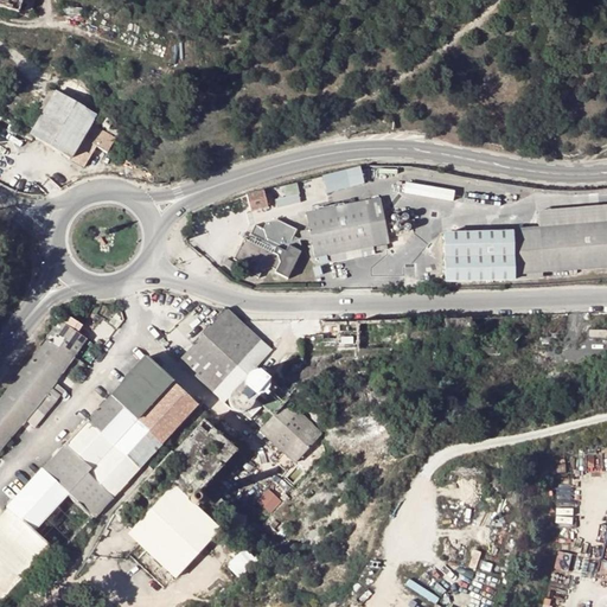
[(74,157),(96,114),(56,93),(32,136),(74,157)]
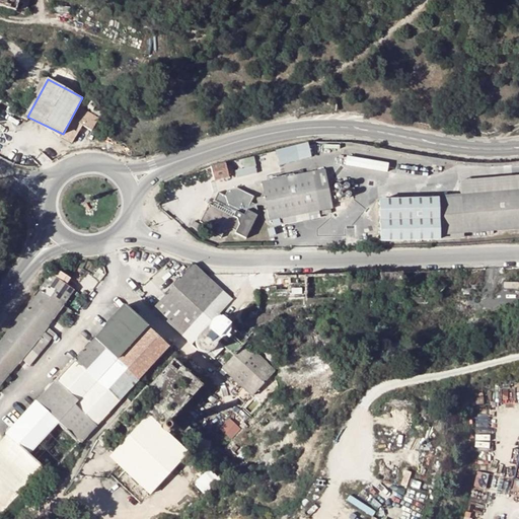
[(311,157),(307,143),(276,151),(279,165),(311,157)]
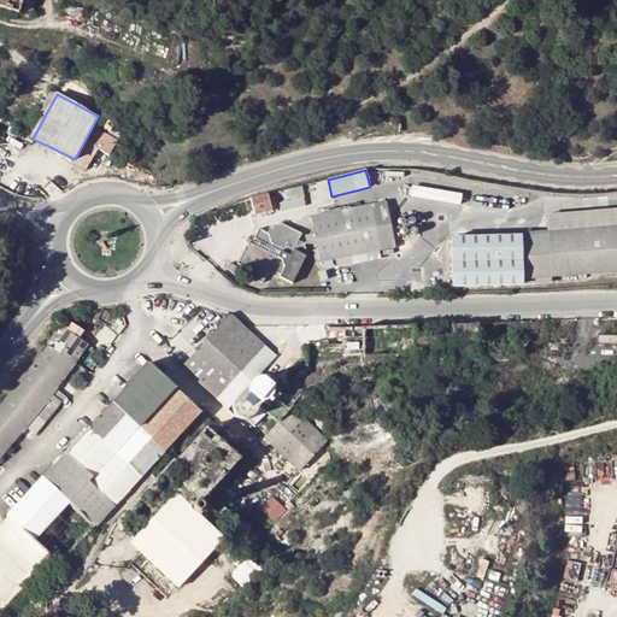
[(463,193),(412,184),(410,197),(460,205),(463,193)]
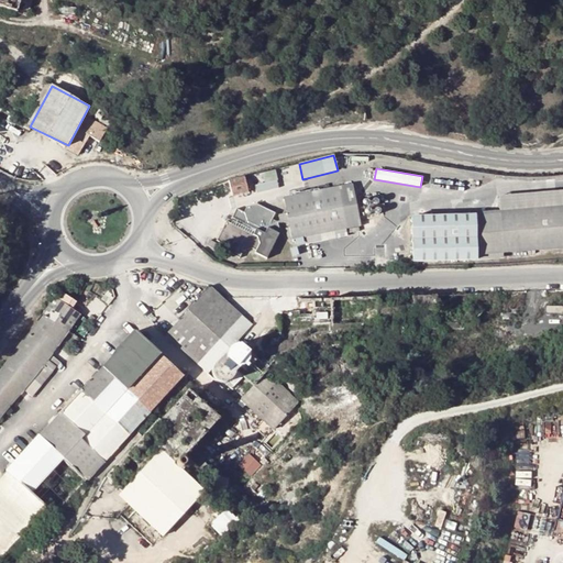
[(275,170),(254,174),(257,191),(278,188),(275,170)]
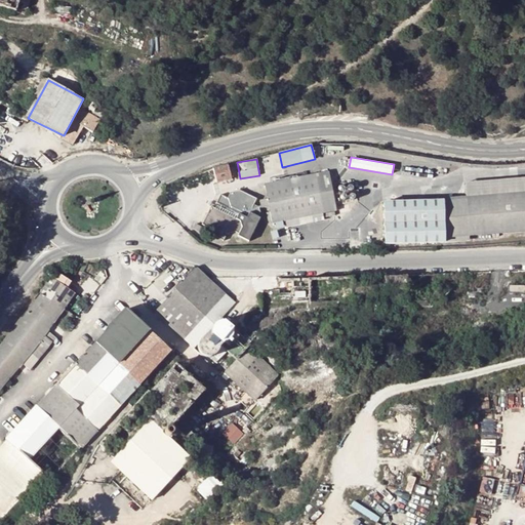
[(228,164),(213,168),(216,183),(231,178),(228,164)]
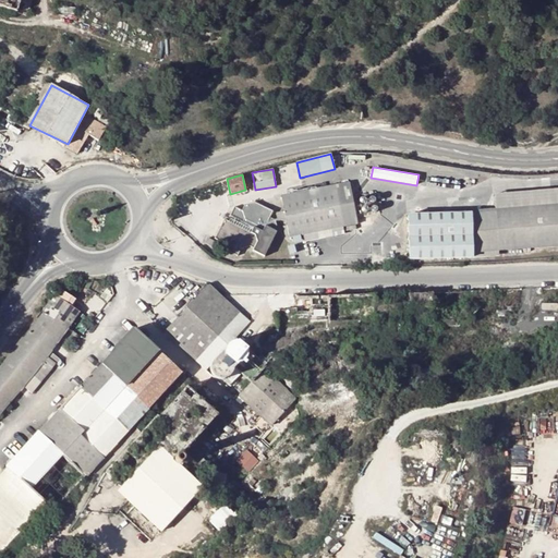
[(349,182),(279,196),(288,238),(358,223),(349,182)]
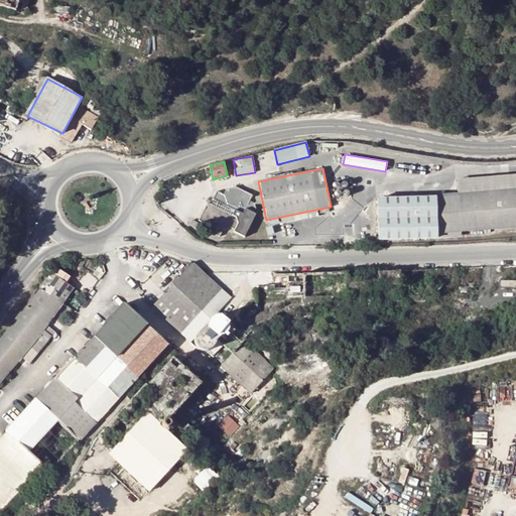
[(515,175),(457,179),(457,194),(515,189),(515,175)]
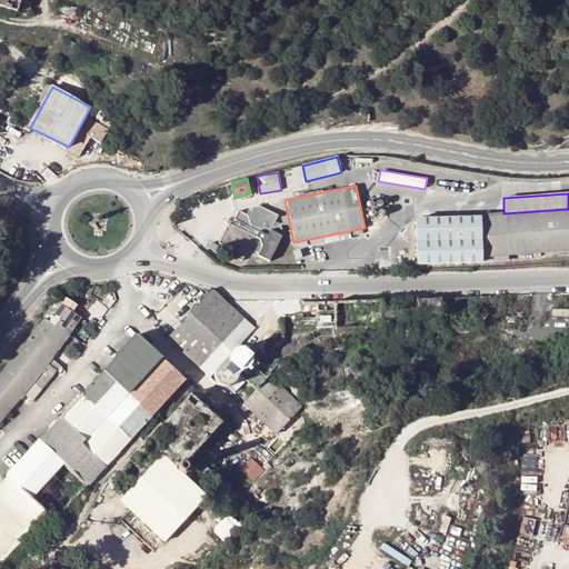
[(278,215),(259,206),(250,209),(247,215),(239,211),(235,219),(240,222),(237,227),(229,223),(219,242),(232,250),(230,255),(241,260),(245,253),(253,250),(258,252),(257,255),(269,261),(282,236),(278,233),(281,229),(280,223),(275,221),(278,215)]
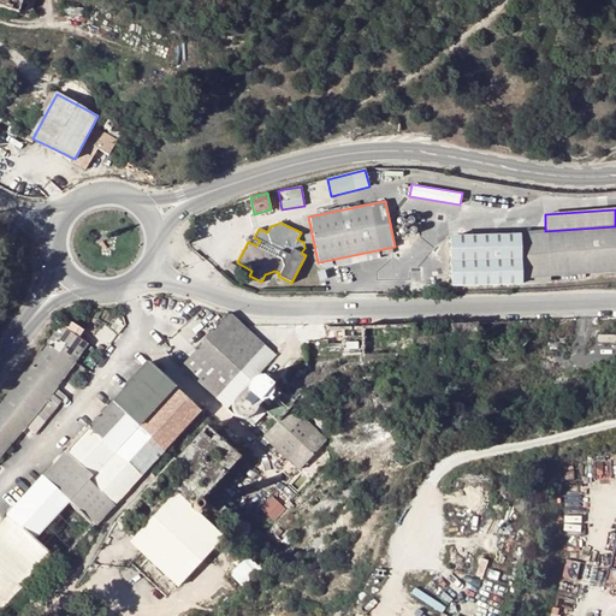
[(615,226),(545,231),(520,234),(523,282),(615,273),(615,226)]
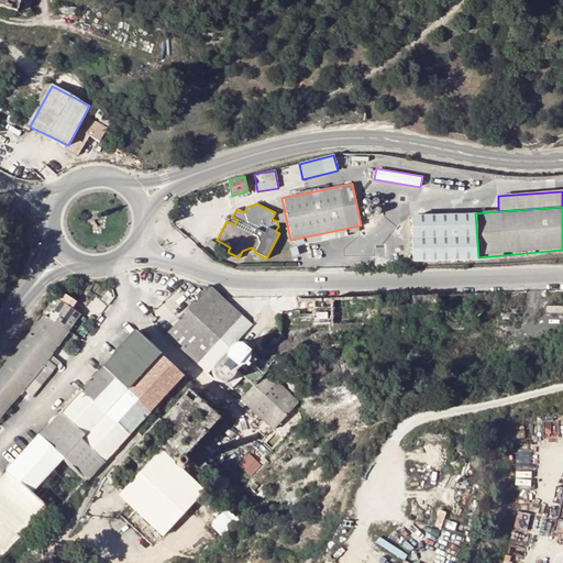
[(224,220),(227,221),(234,224),(238,220),(232,217),(228,214),(224,220)]
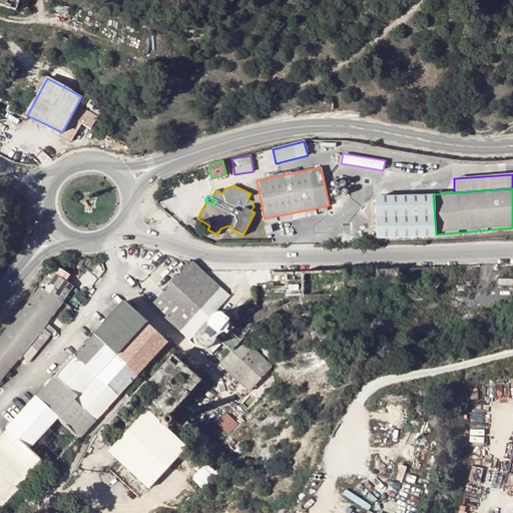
[(432,196),(376,198),(377,238),(433,237),(432,196)]
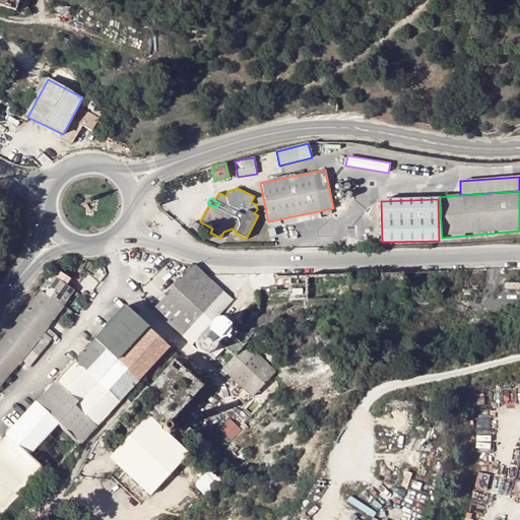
[(275,228),(268,230),(271,237),(277,235),(275,228)]
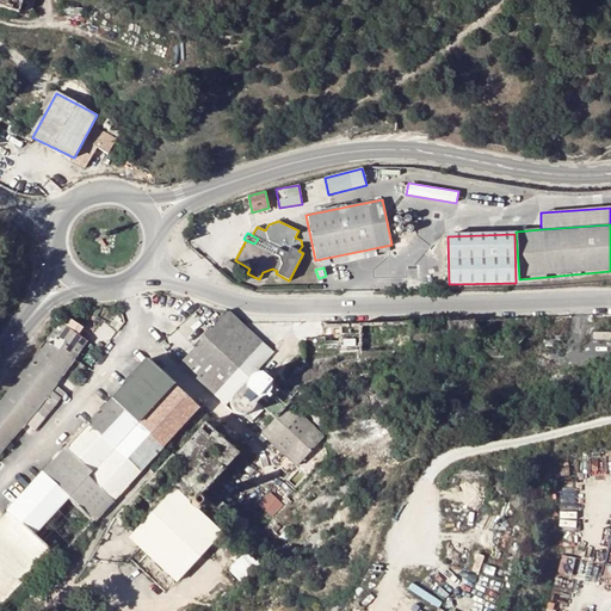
[(99,323),(72,306),(61,323),(85,343),(99,323)]
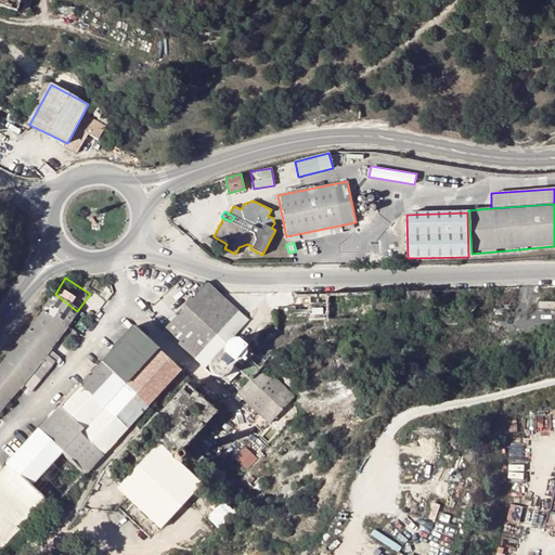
[(207,293),(218,293),(207,284),(199,293),(207,293)]
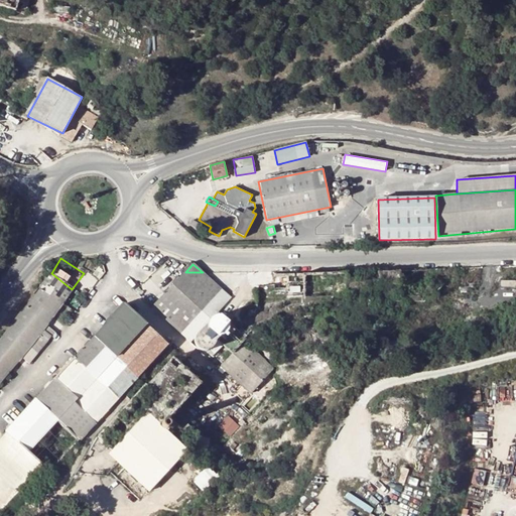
[(192,272),(185,272),(159,300),(152,307),(186,338),(190,342),(194,337),(194,340),(194,345),(202,352),(207,351),(212,355),(218,349),(213,345),(214,343),(217,339),(232,354),(221,366),(230,374),(251,393),(253,390),(273,368),(267,362),(243,342),(246,338),(218,312),(222,307),(226,309),(233,292),(224,288),(223,290),(203,272),(192,272)]
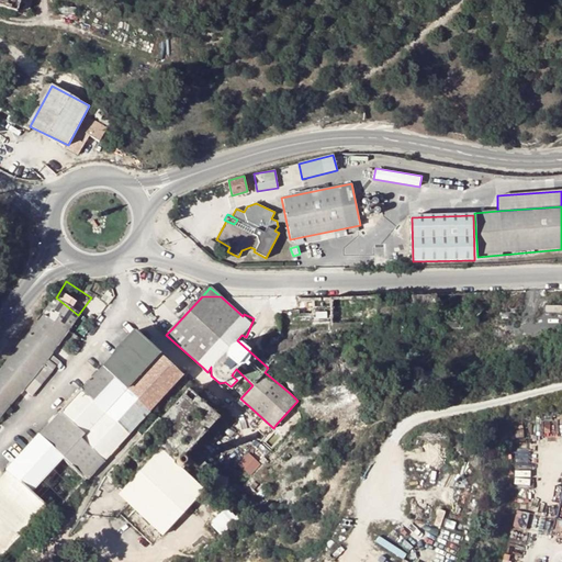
[(56,346),(78,315),(56,298),(46,310),(35,326),(51,337),(48,340),(56,346)]
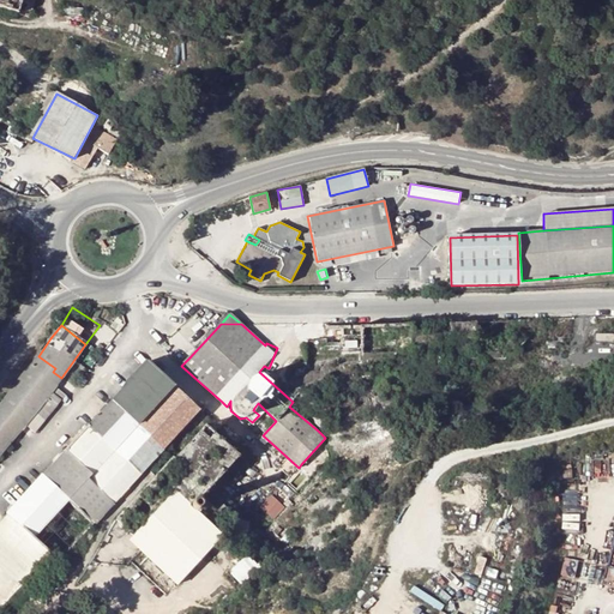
[(50,392),(61,378),(53,372),(55,368),(38,356),(23,377),(5,399),(0,405),(0,453),(36,411),(46,420),(60,401),(50,392)]
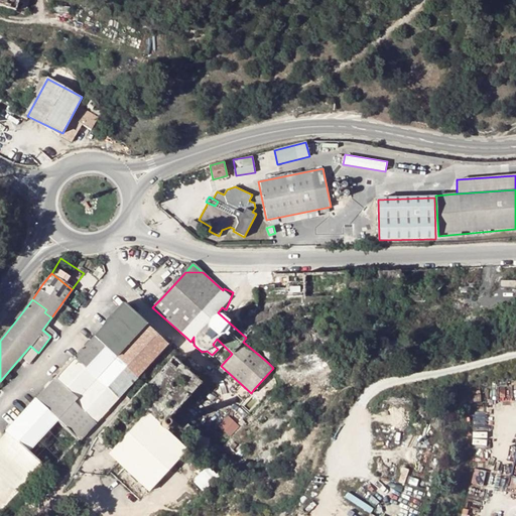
[(123,303),(93,337),(137,378),(167,344),(123,303)]
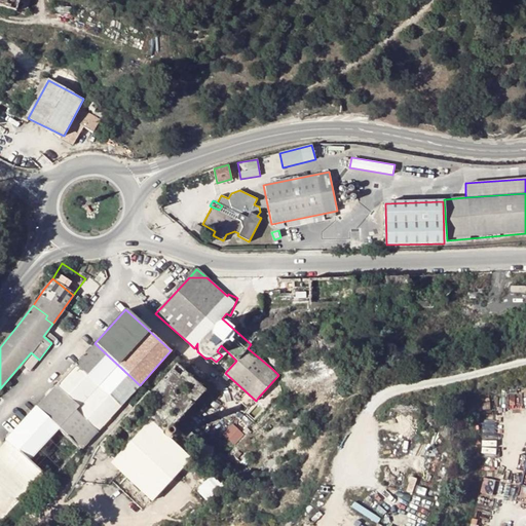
[(140,385),(95,343),(76,364),(75,363),(54,384),(79,407),(76,411),(97,430),(127,398),(140,385)]
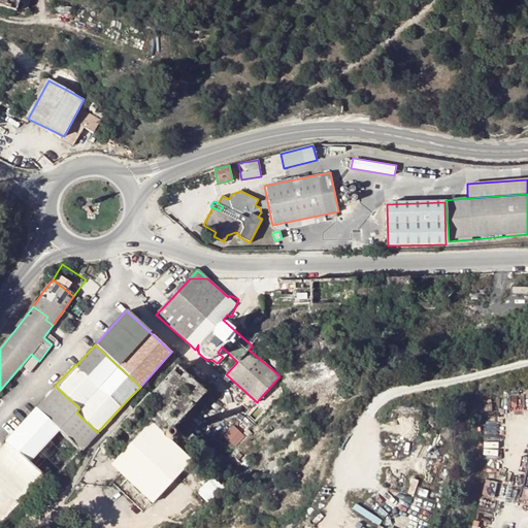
[(99,447),(124,470),(122,472),(153,501),(191,461),(170,443),(178,434),(172,429),(206,393),(177,365),(99,447)]
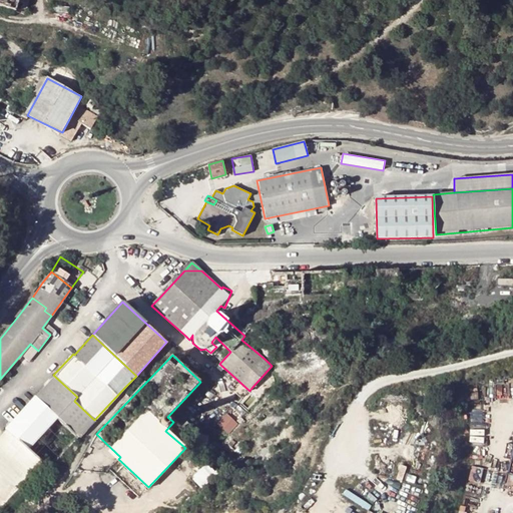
[(53,375),(34,397),(57,418),(78,437),(94,420),(74,401),(77,397),(53,375)]
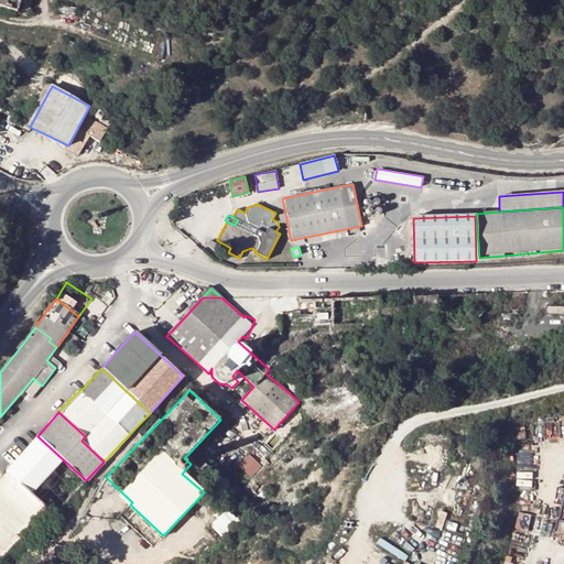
[(10,477),(30,495),(63,459),(39,436),(1,476),(2,478),(7,481),(10,477)]
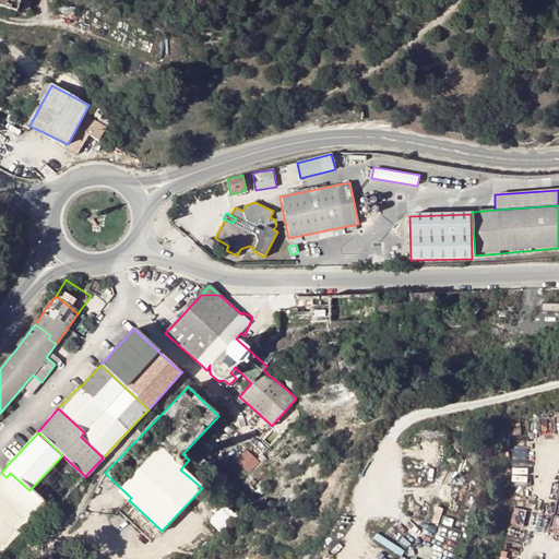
[(236,462),(248,472),(258,460),(246,450),(236,462)]
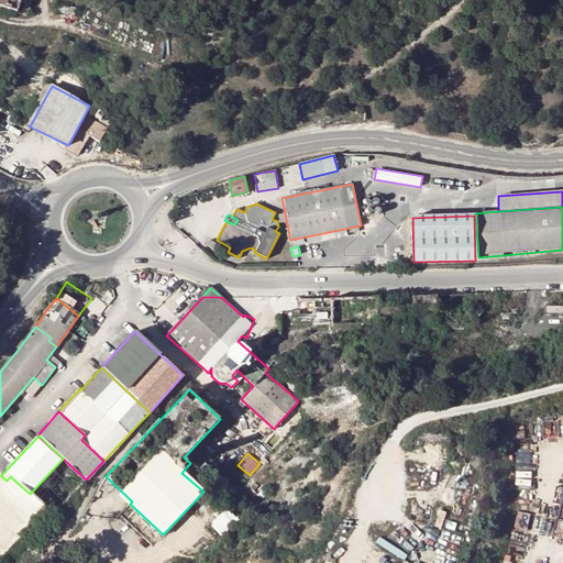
[(47,509),(30,494),(10,476),(7,481),(2,477),(0,479),(0,559),(25,533),(47,509)]
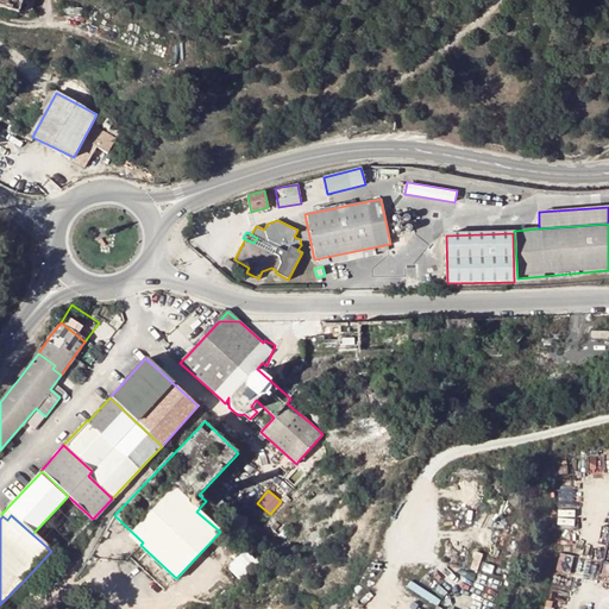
All buildings are outlined.
